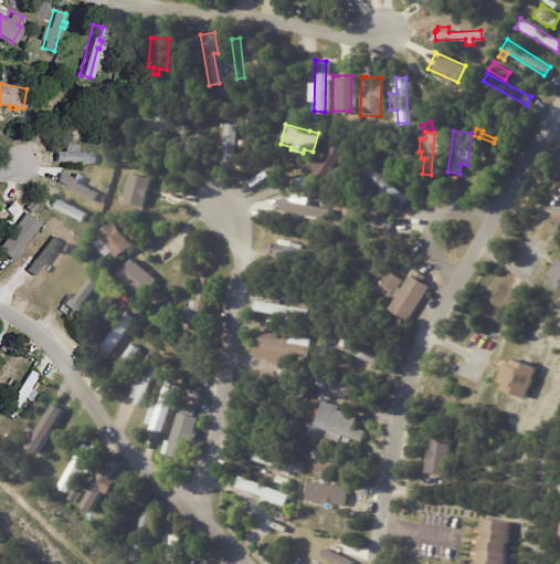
[(90,163),(52,162),(52,150),(61,152),(61,144),(74,144),(74,152),(90,152),(90,163)]
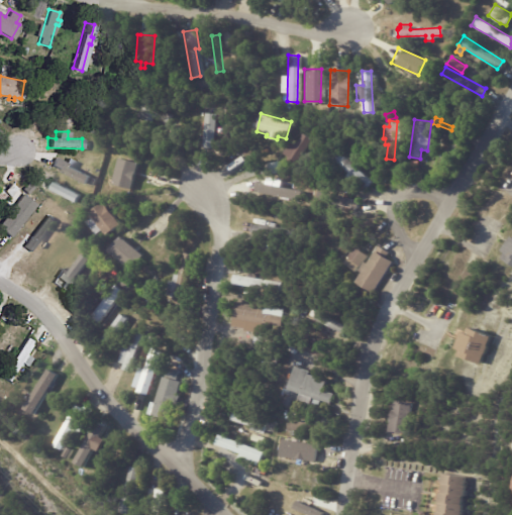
[(308,137),(292,165),(285,161),(288,155),(283,151),(289,141),(294,144),(301,132),(308,137)]
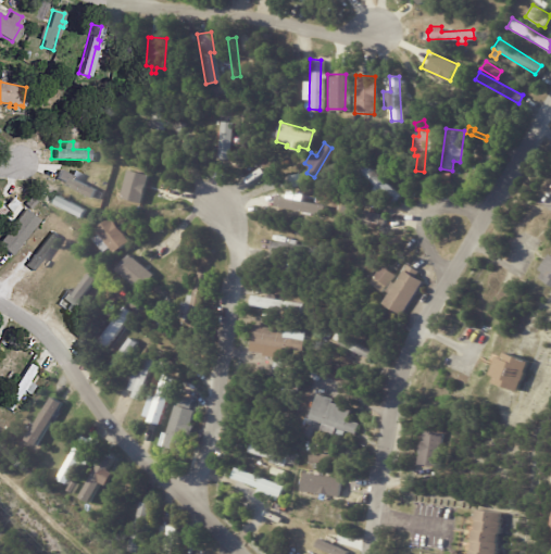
[(255,165),(249,170),(245,164),(252,159),(257,164),(255,165)]
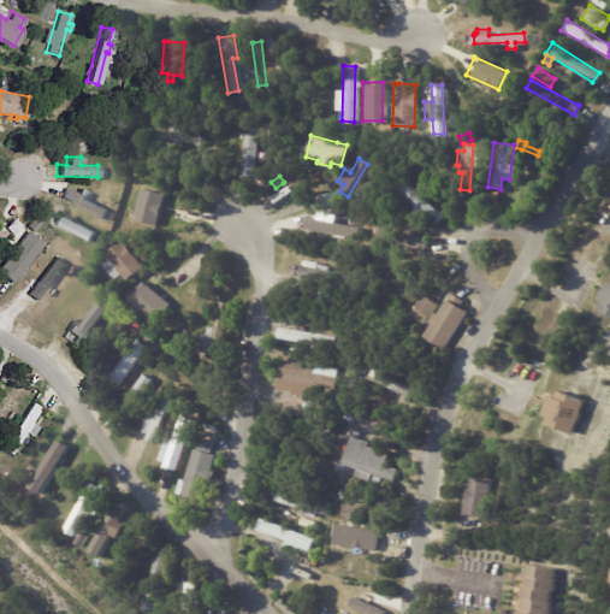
[(443,217),(436,224),(431,220),(426,225),(410,211),(415,206),(397,188),(406,179),(443,217)]
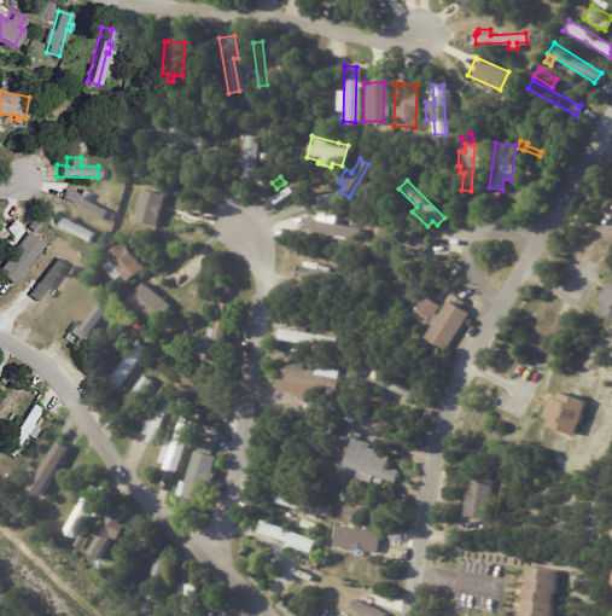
[(102,208),(59,186),(54,196),(97,218),(102,208)]
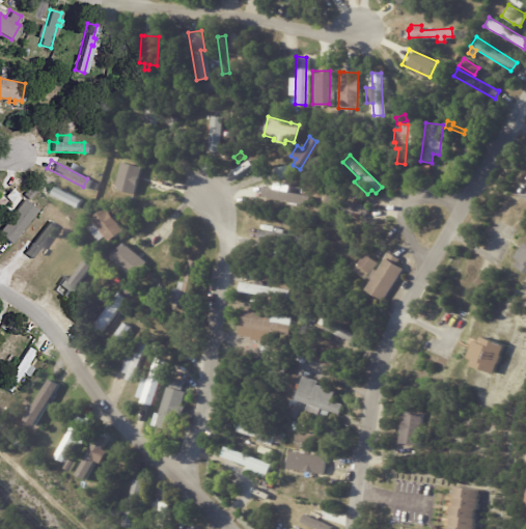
[(132,191),(136,163),(116,161),(112,188),(132,191)]
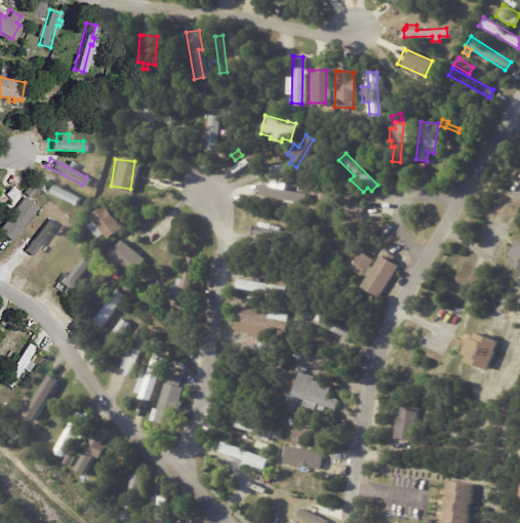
[(271,174),(271,163),(285,163),(286,175),(271,176),(271,174)]
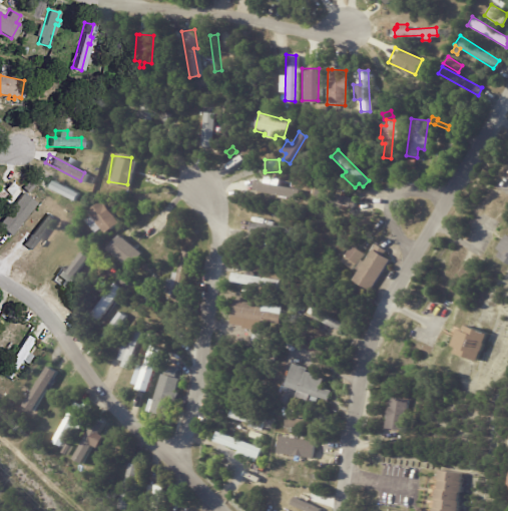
[(56,181),(80,194),(76,202),(44,185),(48,177),(56,181)]
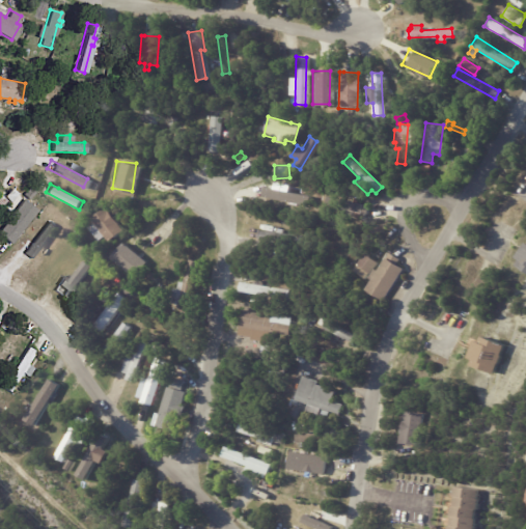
[(14,193),(6,201),(1,196),(8,188),(14,193)]
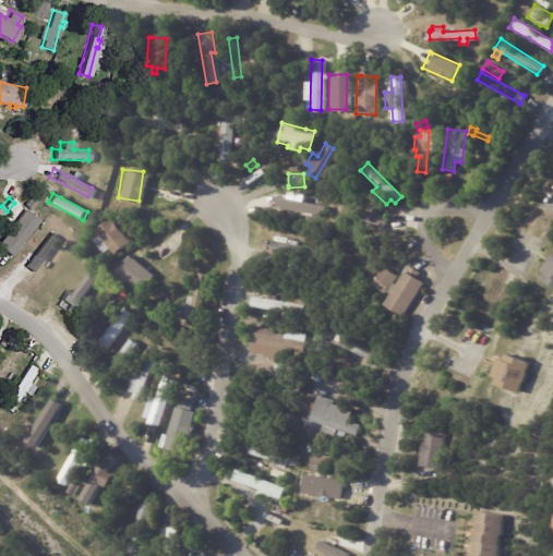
[(36,217),(10,249),(3,242),(8,237),(4,233),(10,228),(13,230),(28,212),(36,217)]
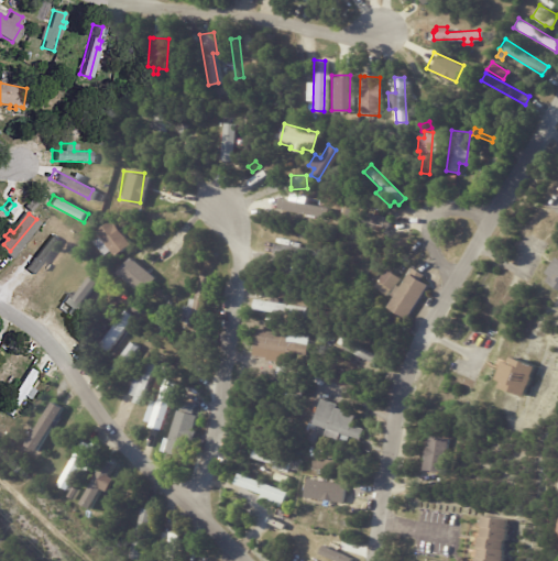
[(116,226),(129,244),(113,255),(109,250),(104,255),(91,240),(98,235),(95,231),(110,219),(116,226)]
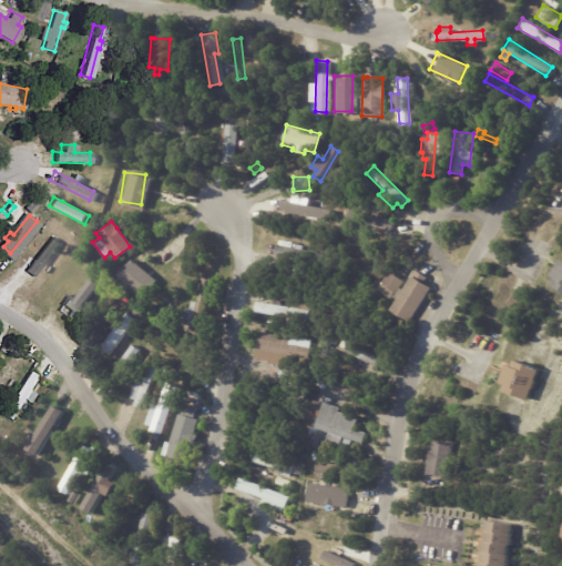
[(284,255),(275,254),(276,245),(295,248),(295,241),(300,241),(299,248),(323,251),(320,260),(284,255)]
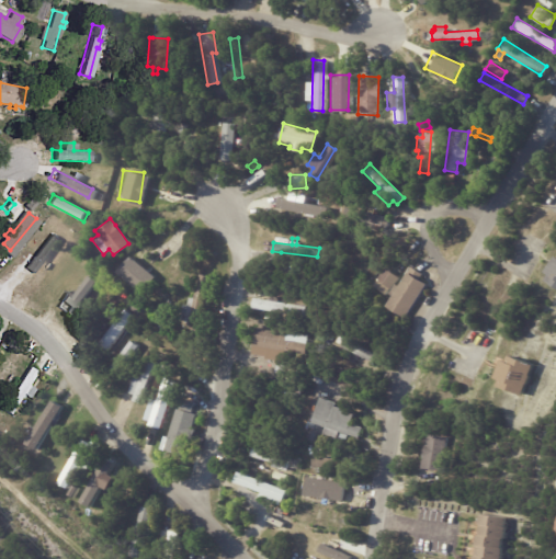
[(155,246),(156,247),(143,255),(148,263),(133,273),(127,265),(120,271),(115,264),(150,239),(155,246)]
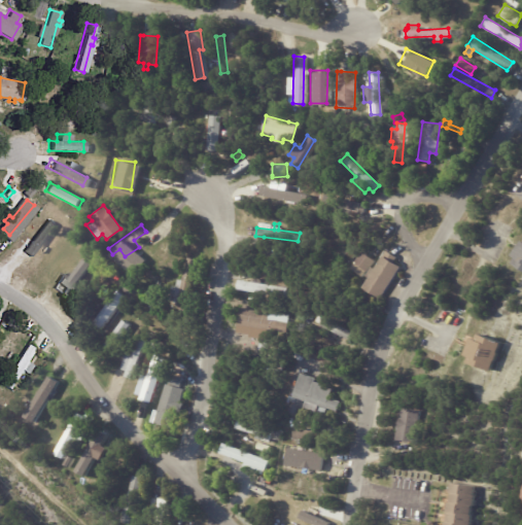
[(521,270),(514,264),(517,258),(513,255),(521,243),(521,270)]
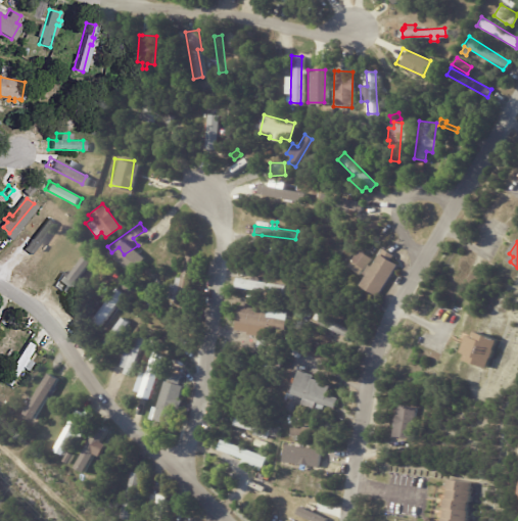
[(381,248),(390,253),(387,258),(394,263),(374,295),(358,284),(364,275),(361,273),(367,264),(370,266),(380,247),(381,248)]
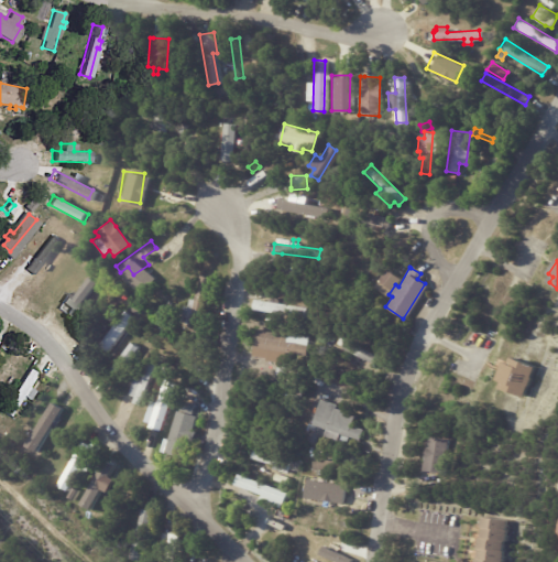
[(389,271),(396,278),(383,295),(372,285),(376,280),(375,279),(384,268),(389,271)]
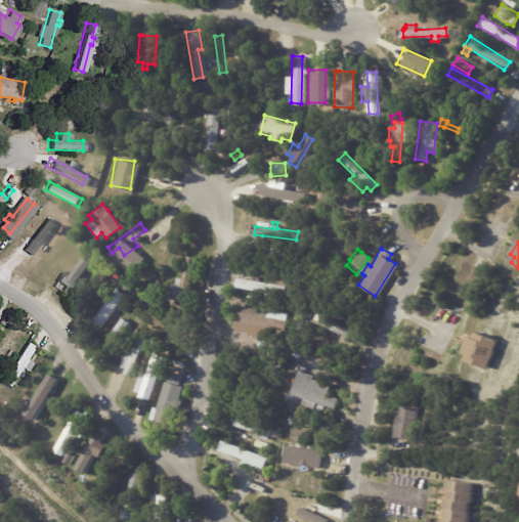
[(186,256),(196,258),(195,266),(200,267),(198,276),(191,275),(185,305),(176,303),(176,301),(169,299),(172,285),(175,285),(177,277),(181,278),(186,256)]
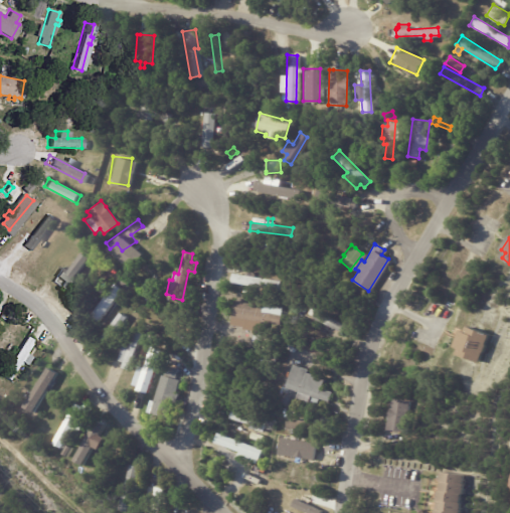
[(55,286),(59,282),(51,277),(59,266),(66,271),(78,252),(87,258),(61,292),(55,287),(55,286)]
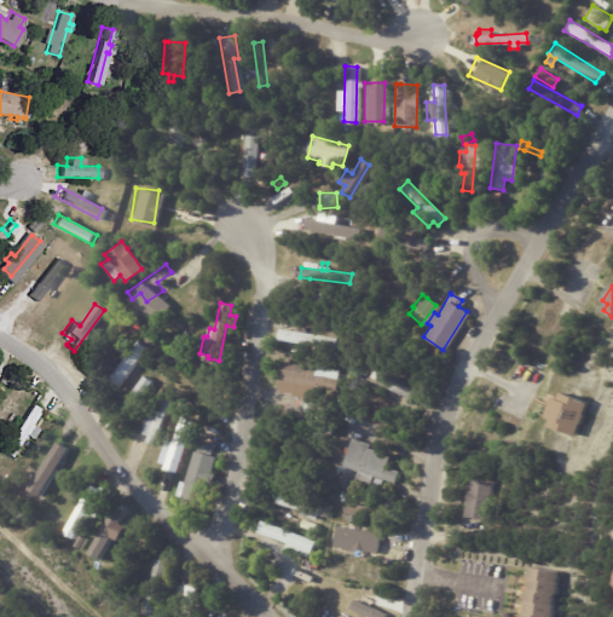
[(281,328),(333,336),(331,347),(277,339),(279,328),(281,328)]
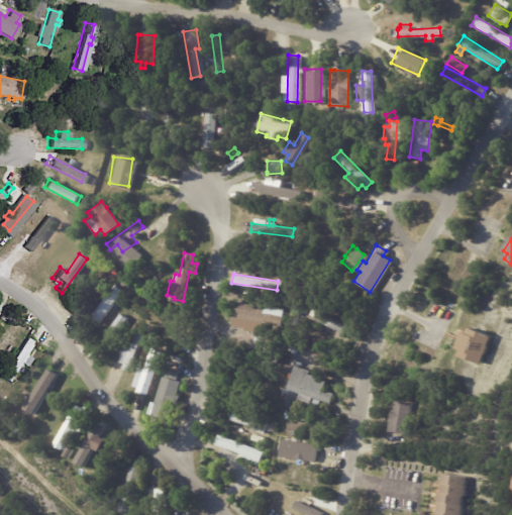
[(116,282),(120,276),(128,282),(123,288),(116,282)]
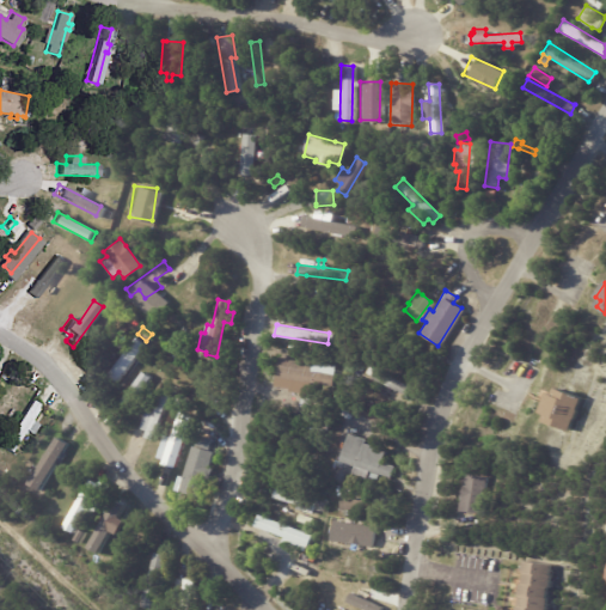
[(116,382),(109,376),(135,337),(145,343),(136,355),(138,355),(134,361),(132,361),(117,383),(116,382)]
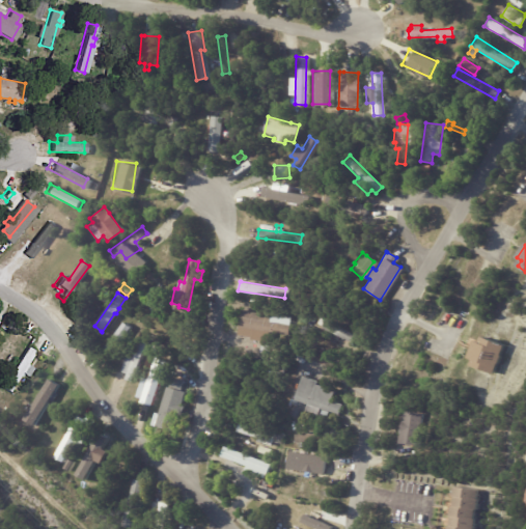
[(291,311),(286,336),(268,333),(266,342),(251,340),(251,338),(239,336),(243,310),(270,314),(271,308),(291,311)]
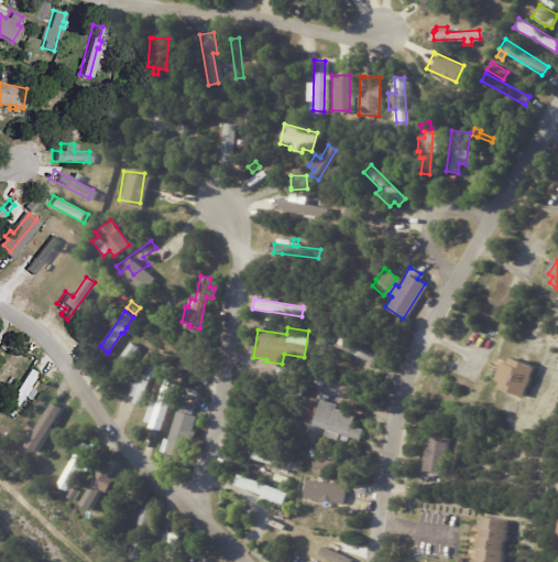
[(378,366),(343,348),(345,348),(336,344),(339,337),(348,342),(348,341),(382,358),(378,366)]
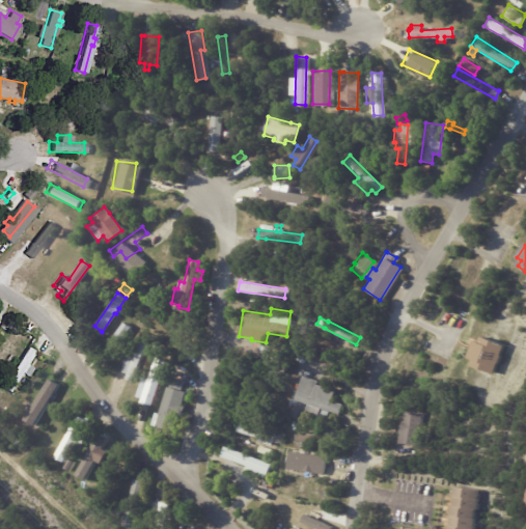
[(107,355),(101,350),(121,322),(129,327),(107,355)]
